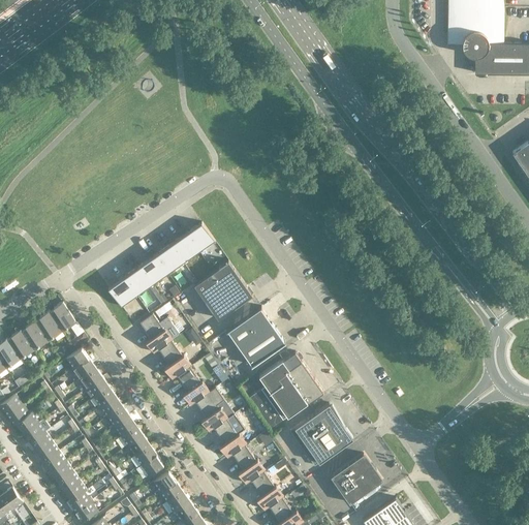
[(463,49),(463,50),(464,51),(464,52),(465,53),(466,54),(466,55),(468,56),(469,57),(471,58),(472,58),(473,58),(475,59),(475,75),(528,75),(528,44),(501,45),(501,19),(501,16),(501,11),(500,7),(500,4),(499,0),(450,0),(450,38),(463,41),(463,42),(463,43),(463,44),(463,45),(463,48),(463,49)]
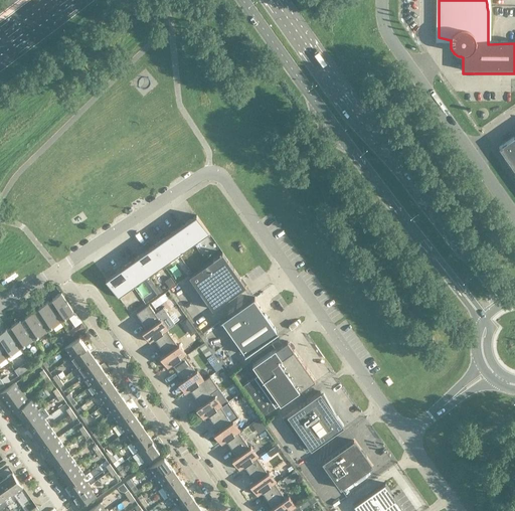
[(514,138),(498,151),(514,174),(514,138)]
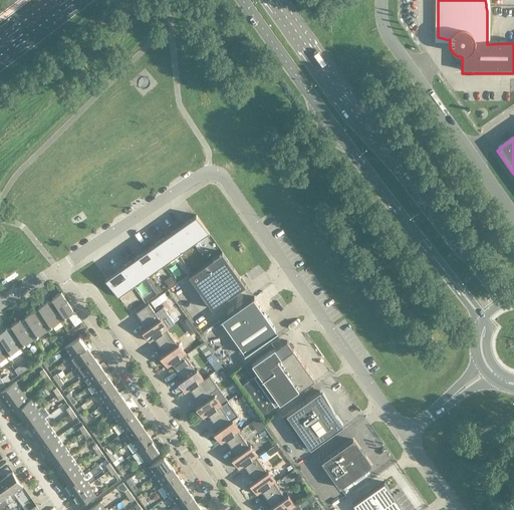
[(209,236),(196,218),(181,229),(194,247),(209,236)]
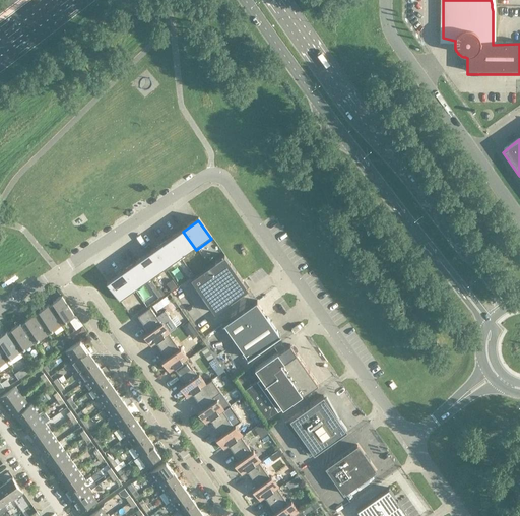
[(196,250),(183,232),(168,242),(181,261),(196,250)]
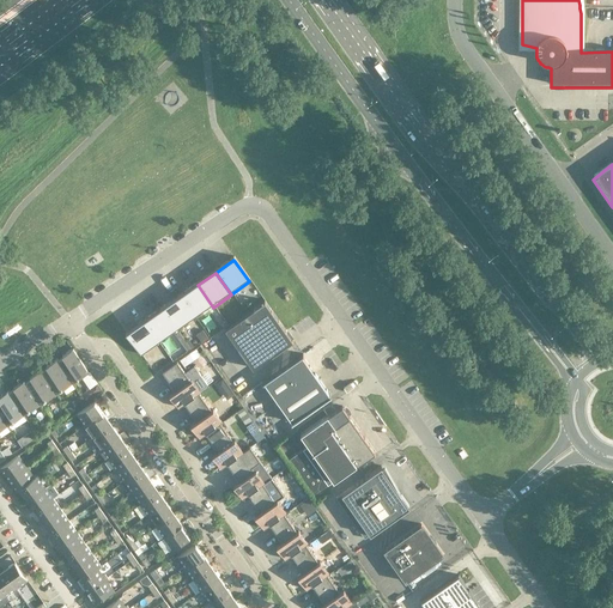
[(213,308),(198,285),(180,298),(195,320),(213,308)]
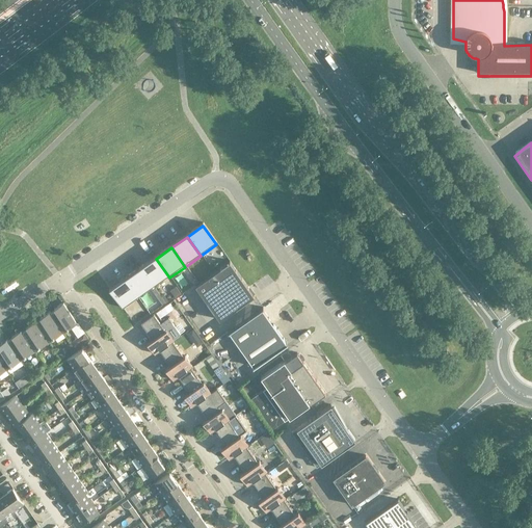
[(169,278),(156,259),(140,270),(154,289),(169,278)]
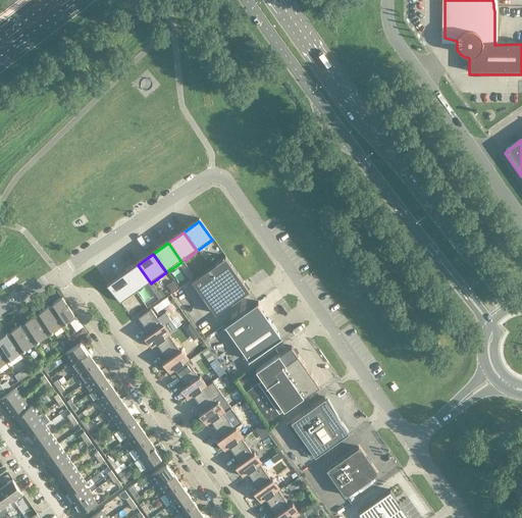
[(192,283),(215,317),(250,294),(225,259),(192,283)]
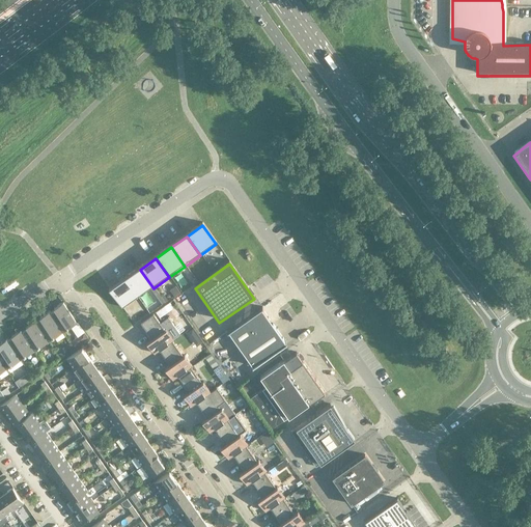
[(140,270),(124,280),(138,299),(150,290),(159,303),(163,301),(154,288),(140,270)]
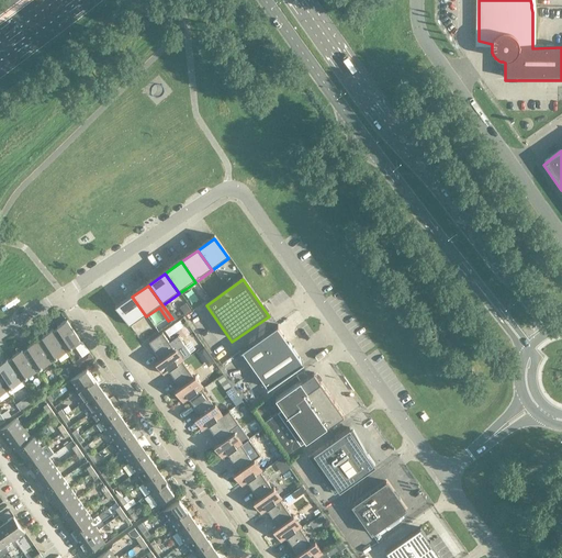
[(146,316),(132,297),(115,309),(130,328),(146,316)]
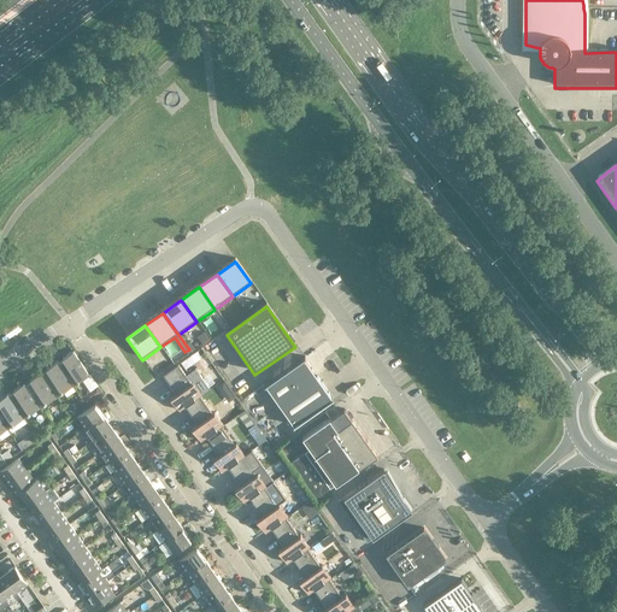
[(204,335),(197,340),(203,348),(210,342),(204,335)]
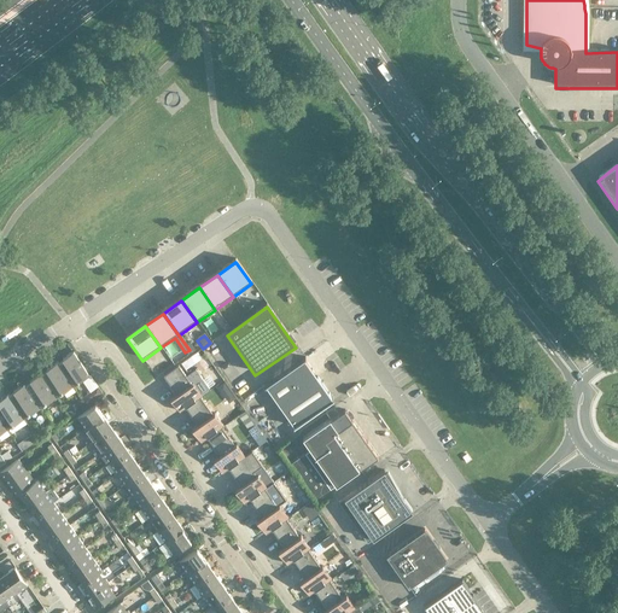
[(89,378),(74,355),(58,366),(73,389),(89,378)]
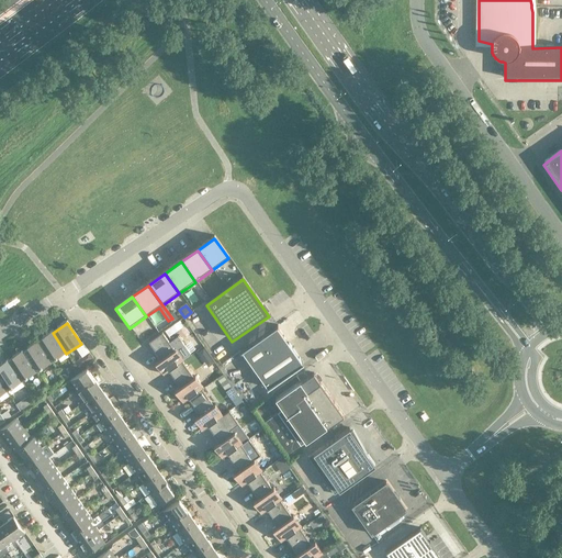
[(278,328),(240,354),(242,355),(242,354),(267,389),(266,389),(266,390),(302,364),(301,364),(289,346),(287,347),(284,344),(285,342),(277,330),(278,328)]
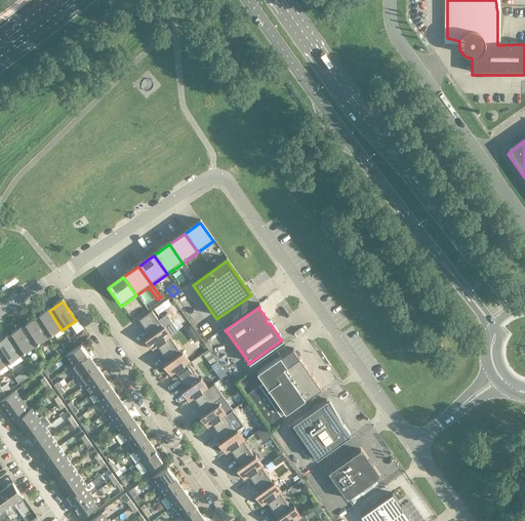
[(159,309),(154,312),(158,317),(162,314),(159,309)]
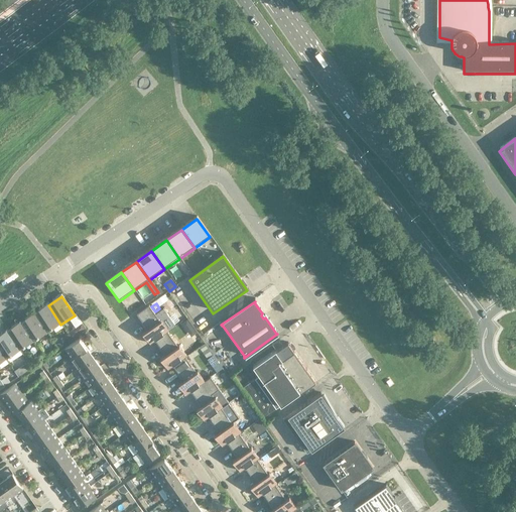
[(60,325),(48,305),(34,314),(47,334),(60,325)]
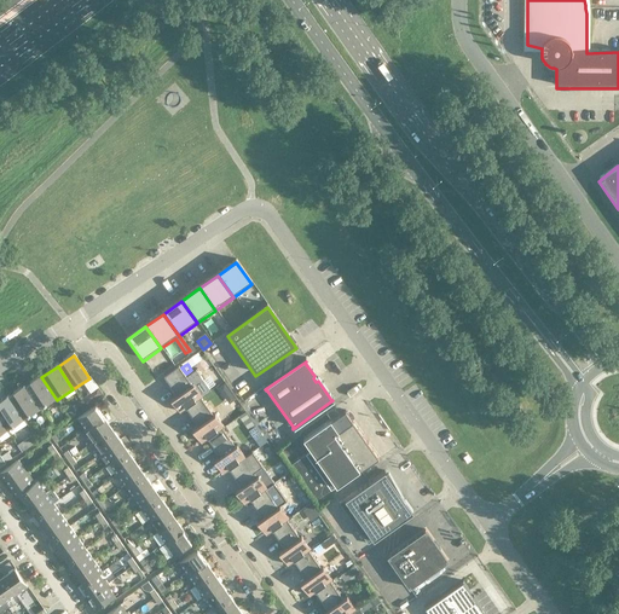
[(179,370),(165,380),(174,394),(189,383),(187,381),(179,370)]
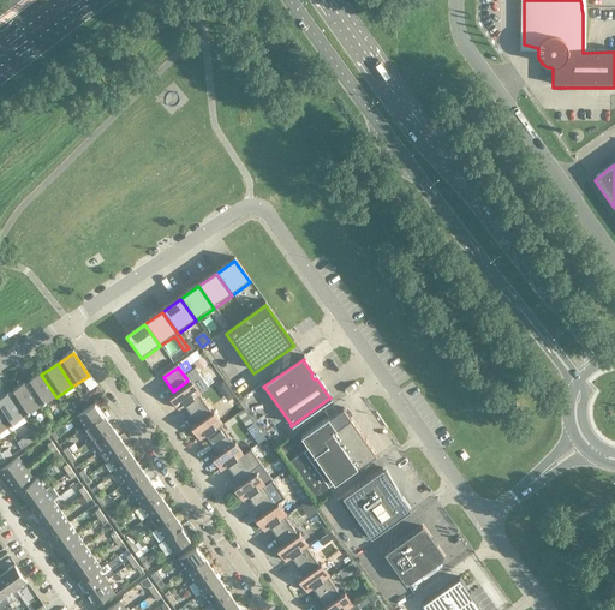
[(177,395),(169,400),(179,413),(185,408),(199,398),(202,396),(209,392),(195,372),(186,378),(187,381),(173,392),(177,395)]
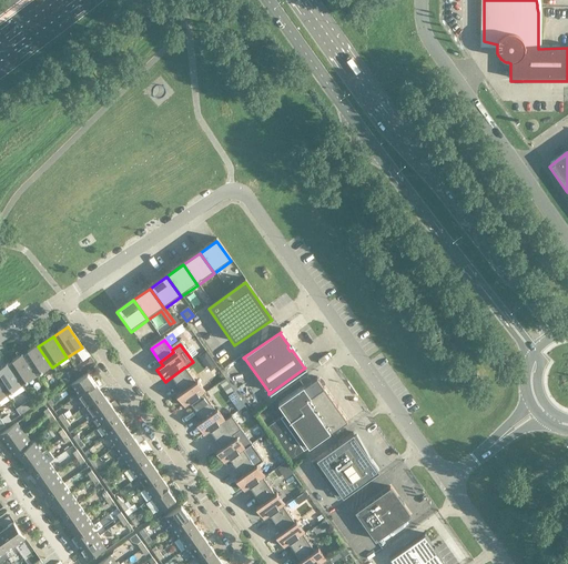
[(52,368),(38,346),(22,356),(37,378),(52,368)]
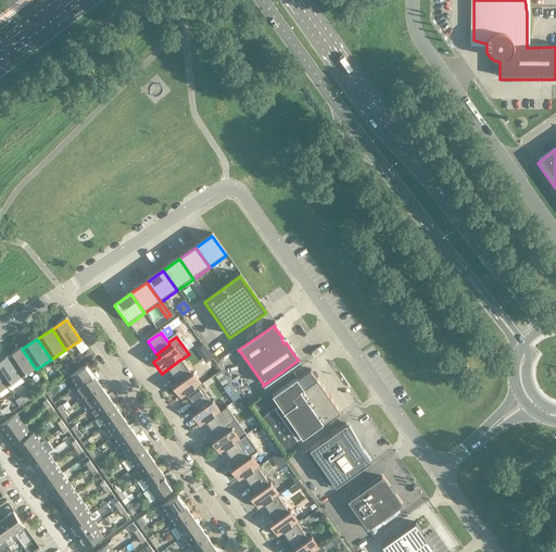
[(36,369),(22,349),(8,359),(21,379),(36,369)]
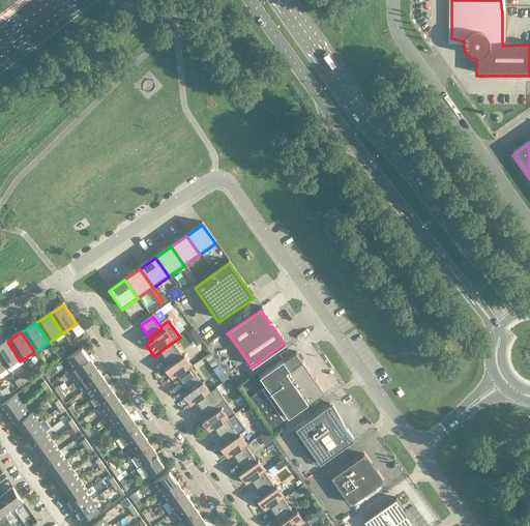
[(85,334),(70,345),(75,350),(89,340),(85,334)]
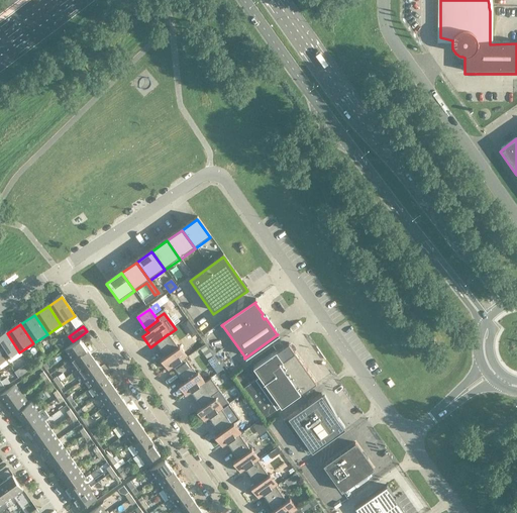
[(19,352),(7,333),(0,336),(0,352),(6,362),(19,352)]
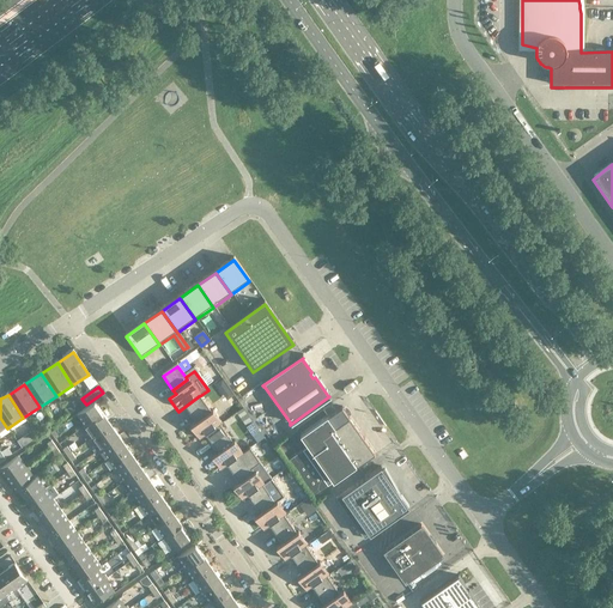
[(199,396),(184,407),(194,420),(208,411),(199,396)]
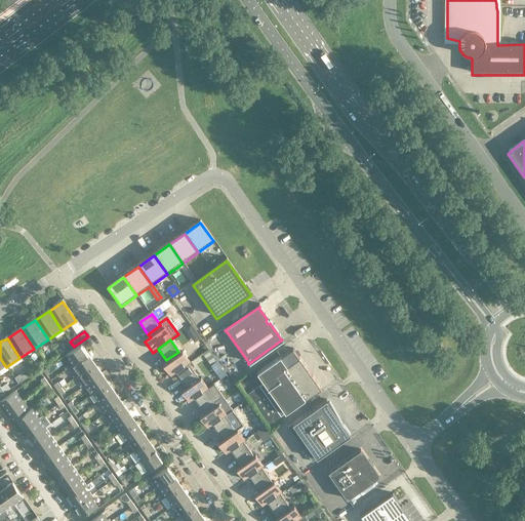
[(88,357),(81,347),(67,358),(72,366),(70,367),(72,369),(88,357)]
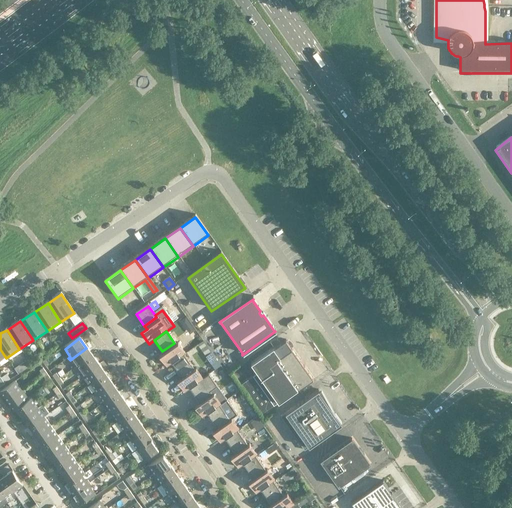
[(164,355),(159,358),(167,369),(172,365),(184,356),(184,357),(185,356),(185,355),(178,345),(176,346),(174,343),(162,351),(164,355)]
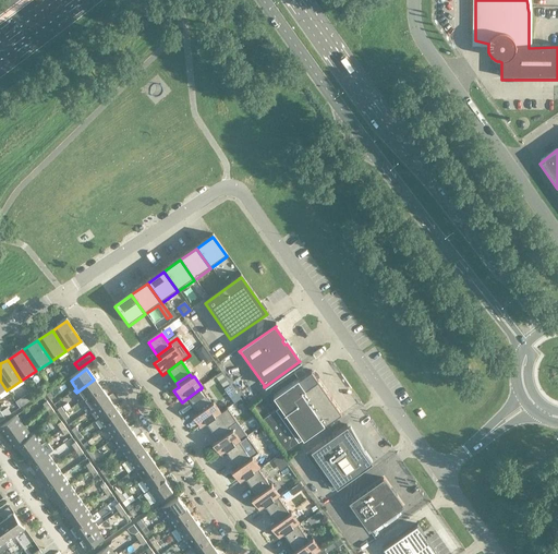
[(222,374),(216,378),(225,392),(231,387),(222,374)]
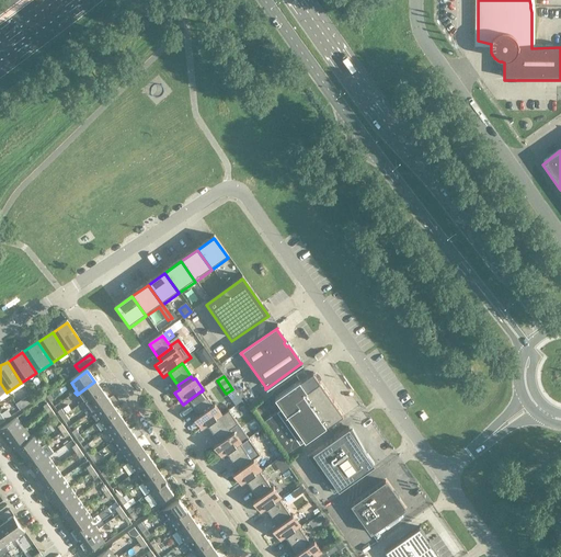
[(283,411),(265,424),(288,456),(343,418),(313,376),(301,386),(300,384),(275,401),(283,411)]
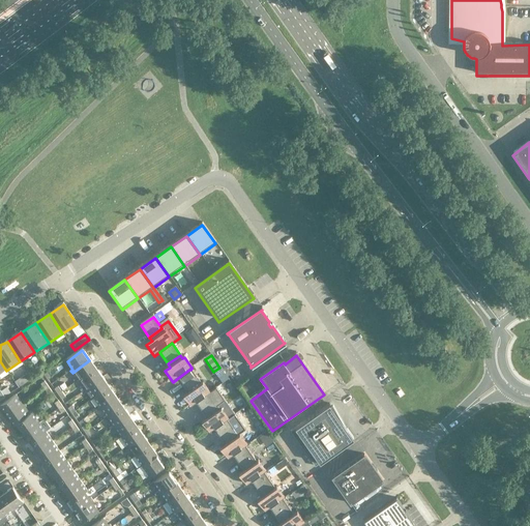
[(96,370),(89,360),(72,373),(74,374),(76,373),(81,381),(96,370)]
